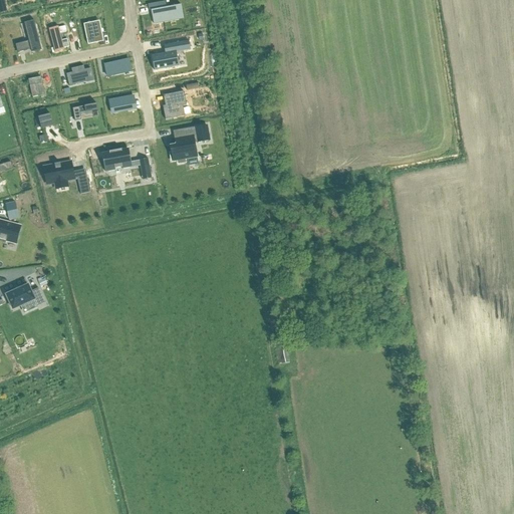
[(160,9),(152,11),(154,25),(179,20),(177,7),(182,6),(181,5),(167,8),(166,2),(159,3),(160,9)]
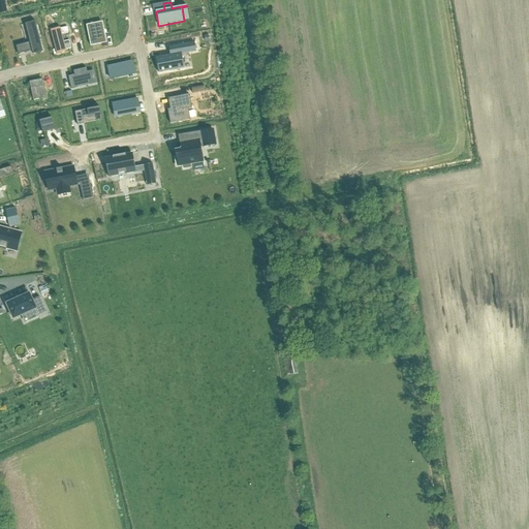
[(95,24),(87,26),(91,47),(101,44),(100,39),(105,37),(103,25),(96,27),(95,24)]
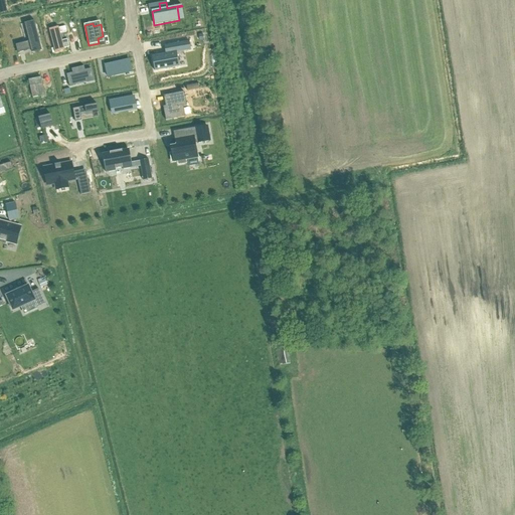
[(34,26),(26,28),(30,41),(31,47),(32,50),(32,52),(40,50),(42,50),(42,48),(41,45),(39,39),(36,26),(34,26)]
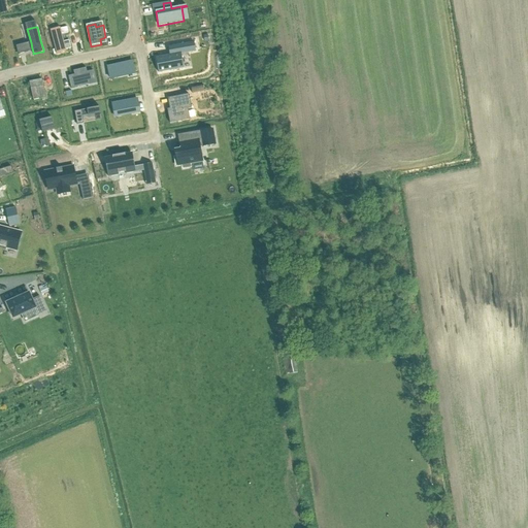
[(61,32),(52,34),(57,54),(66,52),(66,51),(72,50),(70,41),(64,42),(62,35),(61,32)]
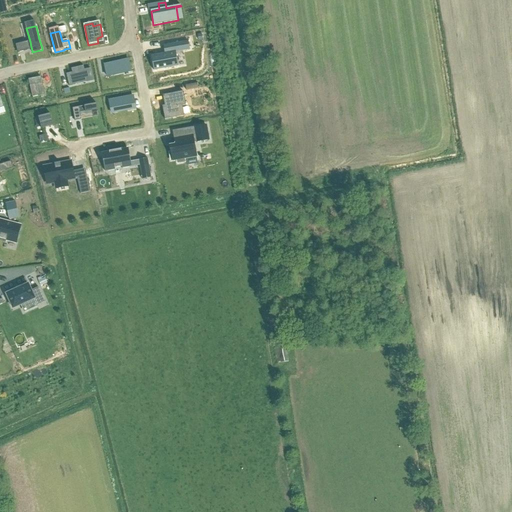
[(165,54),(151,56),(152,64),(154,71),(178,66),(176,52),(190,50),(188,41),(163,46),(165,54)]
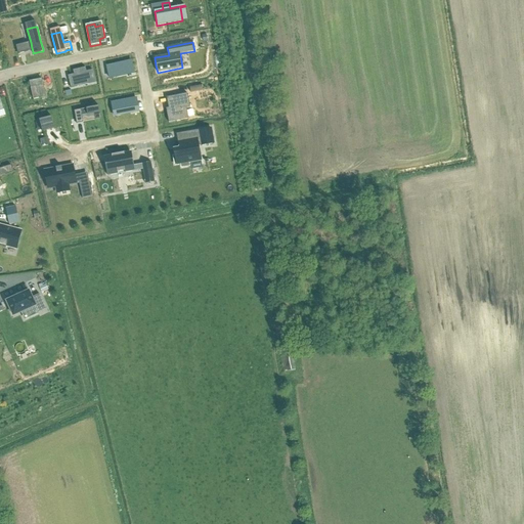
[(26,43),(16,46),(18,54),(28,51),(26,43)]
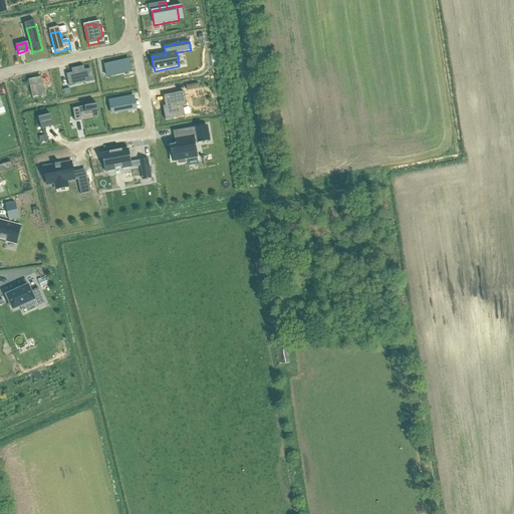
[(129,60),(104,65),(107,77),(113,76),(113,72),(124,69),(125,73),(132,72),(129,60)]
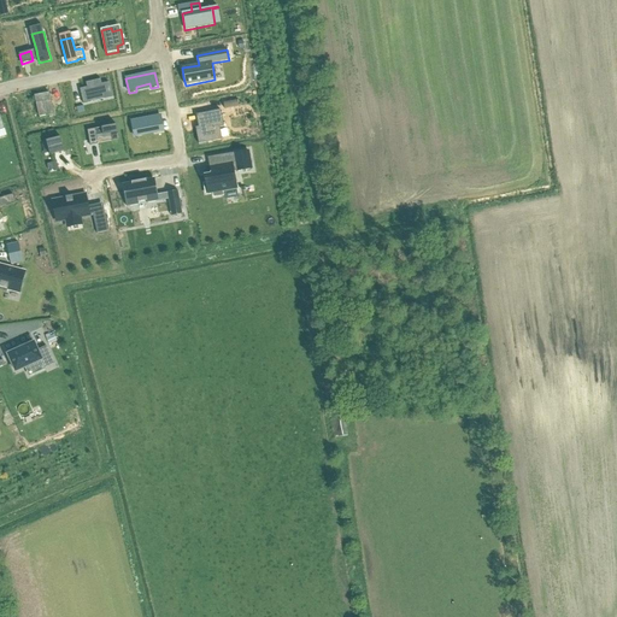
[(90,103),(90,98),(104,94),(105,99),(112,98),(109,83),(101,84),(100,80),(86,83),(87,88),(80,89),(83,104),(90,103)]
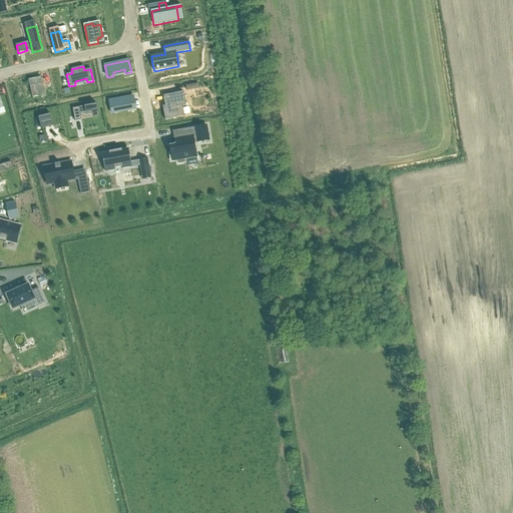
[(41,77),(29,80),(30,86),(36,85),(38,96),(45,95),(41,77)]
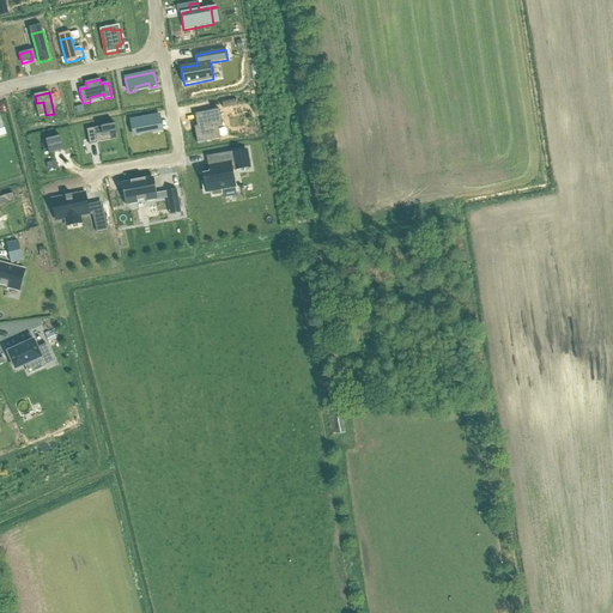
[(236,98),(222,102),(223,109),(237,107),(236,98)]
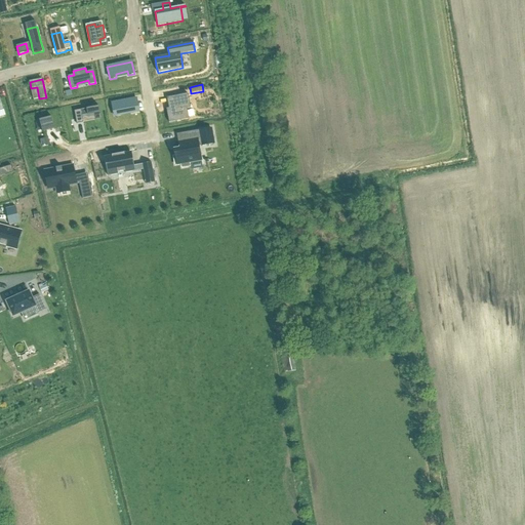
[(169,109),(166,109),(169,123),(189,119),(187,109),(190,109),(188,94),(167,97),(169,109)]
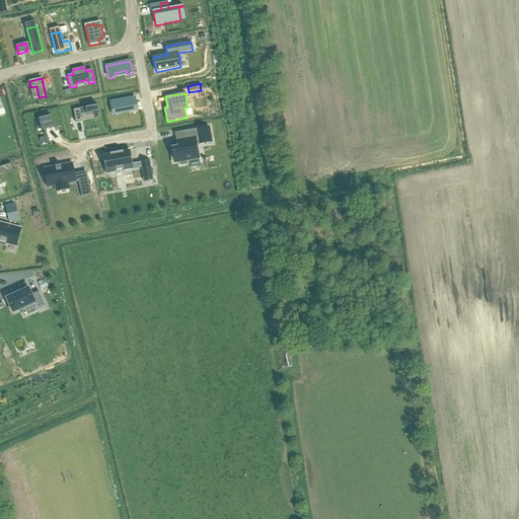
[(135,97),(110,102),(113,115),(120,114),(119,109),(130,107),(131,112),(137,110),(135,97)]
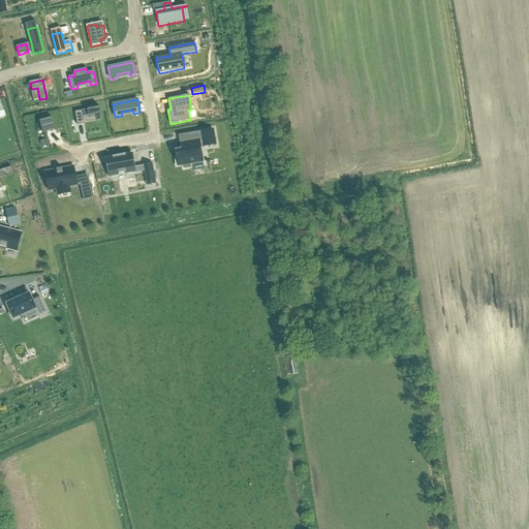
[(82,111),(74,112),(75,114),(76,118),(78,125),(84,123),(83,117),(94,115),(95,121),(102,120),(101,114),(100,110),(99,107),(93,109),(82,111)]
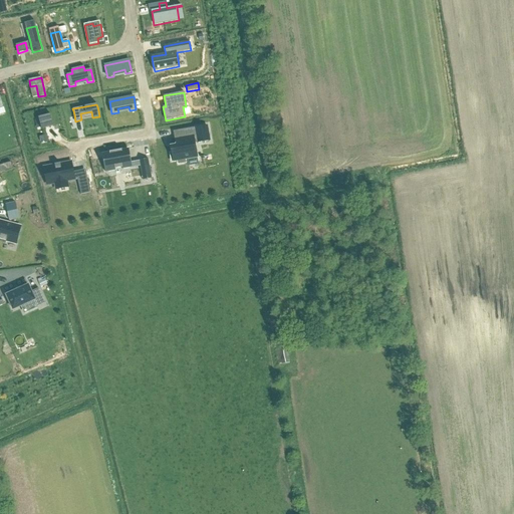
[(50,114),(38,117),(41,130),(53,126),(50,114)]
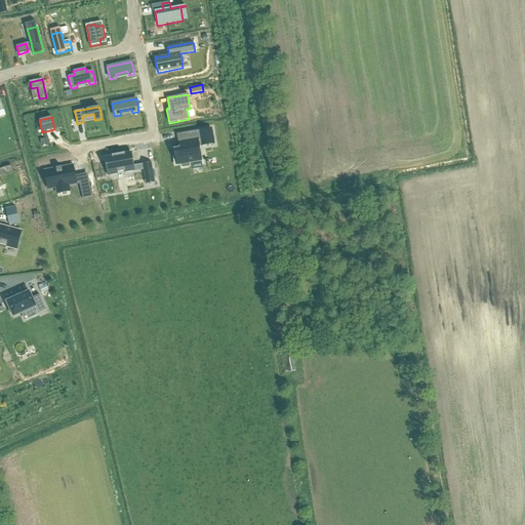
[(175,157),(173,157),(175,165),(180,164),(182,168),(190,167),(189,163),(201,161),(199,146),(200,146),(201,146),(202,146),(213,144),(213,143),(213,139),(211,128),(201,130),(198,130),(197,131),(194,131),(192,132),(193,139),(182,142),(183,144),(183,147),(183,149),(179,149),(174,150),(175,157)]
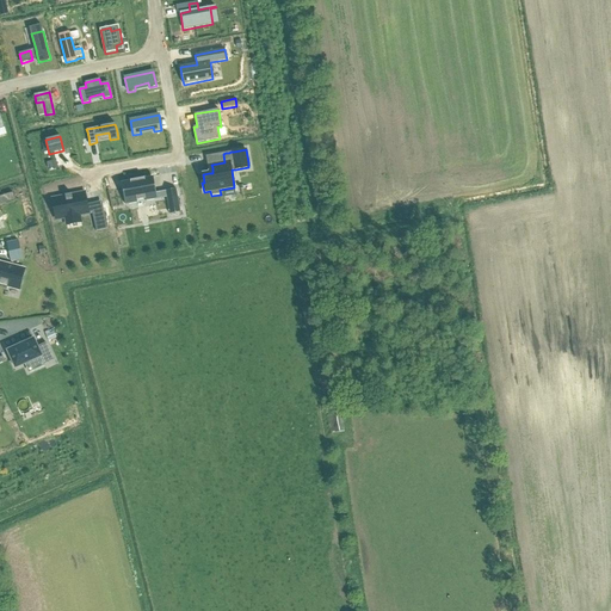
[(57,161),(47,164),(49,170),(54,168),(54,171),(60,170),(57,161)]
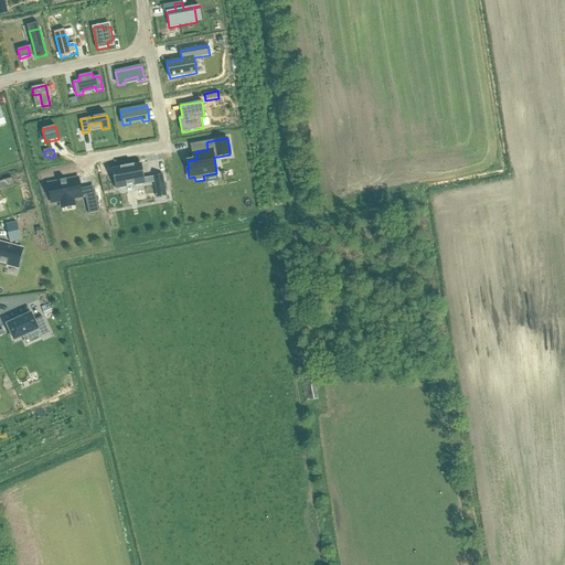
[(156,191),(157,198),(157,199),(158,199),(167,196),(163,176),(145,179),(144,173),(141,163),(139,164),(113,169),(116,190),(127,188),(127,185),(135,184),(135,187),(155,183),(156,191)]
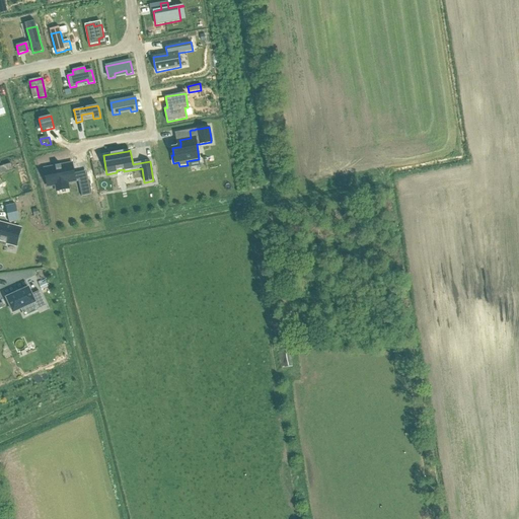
[(56,167),(45,169),(48,187),(56,186),(57,192),(69,190),(68,183),(76,181),(74,174),(72,163),(61,165),(55,166),(56,167)]
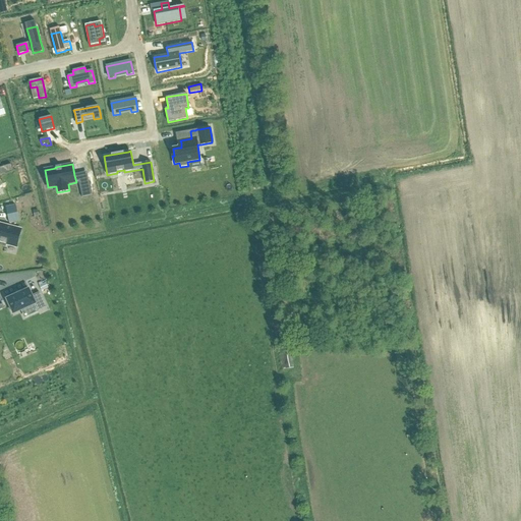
[(79,181),(78,182),(82,197),(92,195),(91,189),(90,185),(89,179),(83,180),(79,181)]
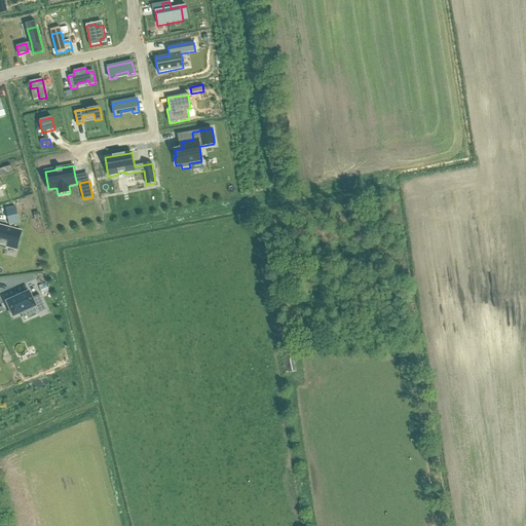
[(0,226),(0,245),(16,250),(22,232),(0,226)]
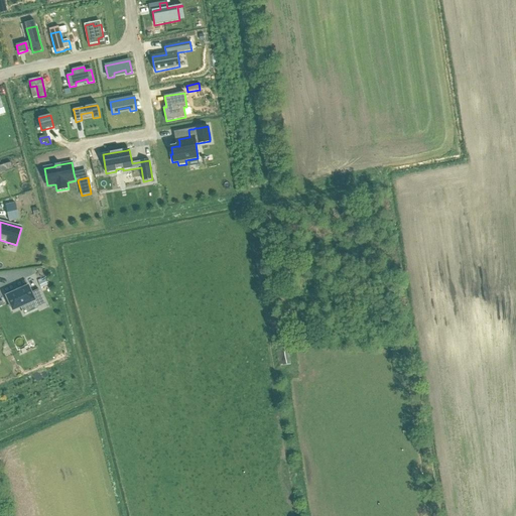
[(45,279),(38,282),(41,288),(48,285),(45,279)]
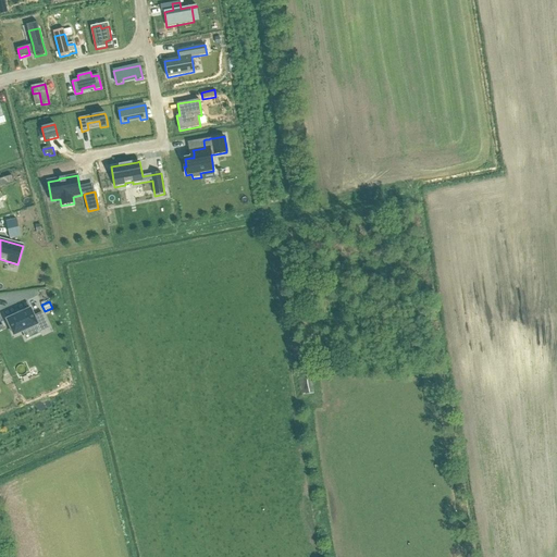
[(31,309),(7,320),(14,336),(23,332),(37,325),(40,332),(49,329),(41,312),(34,317),(31,309)]
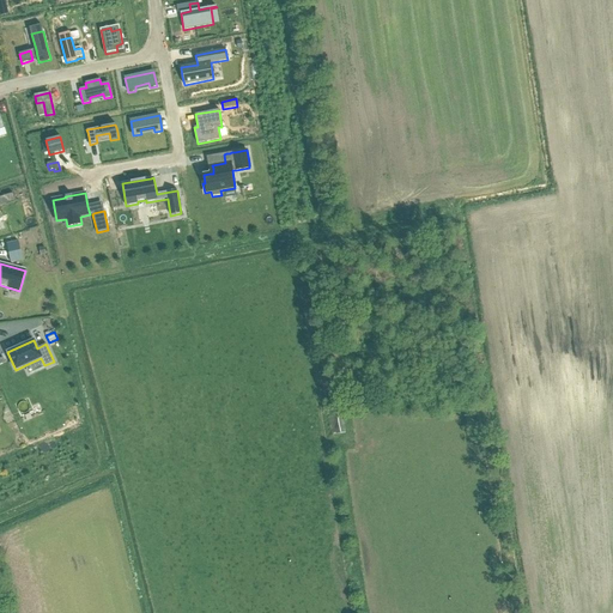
[(42,358),(25,365),(26,366),(28,372),(29,374),(32,372),(40,370),(41,369),(46,366),(44,365),(42,359),(42,358)]
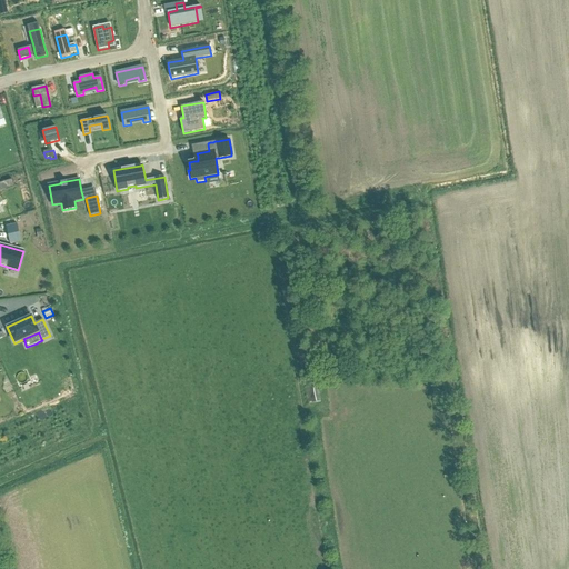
[(308,405),(321,402),(318,379),(305,381),(308,405)]
